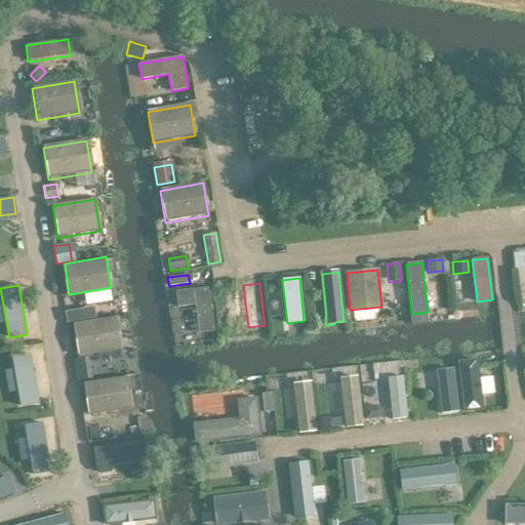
[(198,331),(213,329),(208,288),(175,292),(177,307),(195,305),(198,331)]
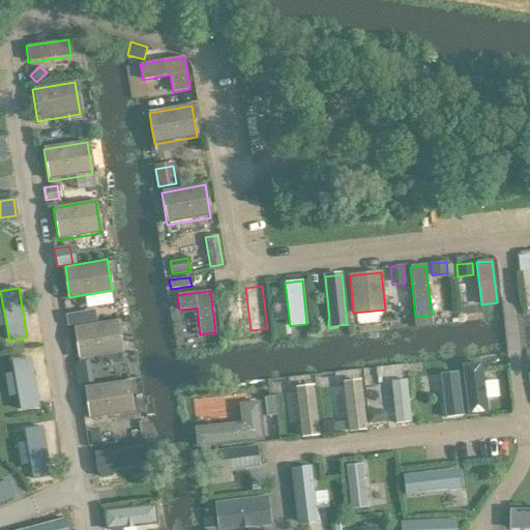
[(80,356),(122,350),(117,319),(75,325),(80,356)]
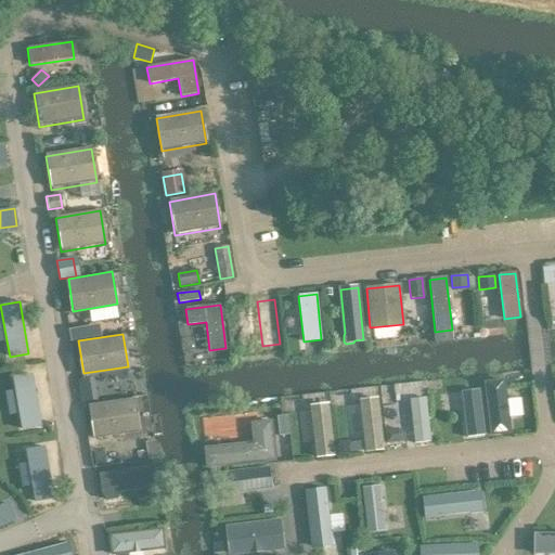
[(31,374),(13,377),(15,390),(20,413),(22,429),(41,426),(31,374)]
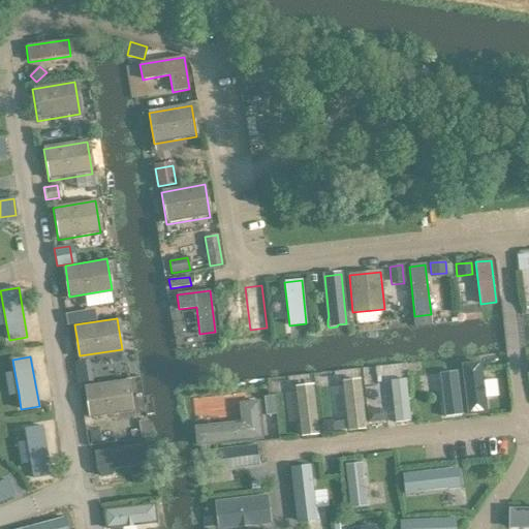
[(76,362),(79,382),(87,381),(85,361),(76,362)]
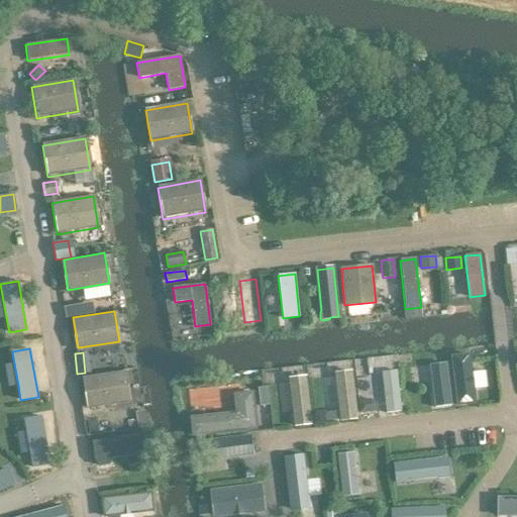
[(469,354),(451,356),(457,405),(474,403),(469,354)]
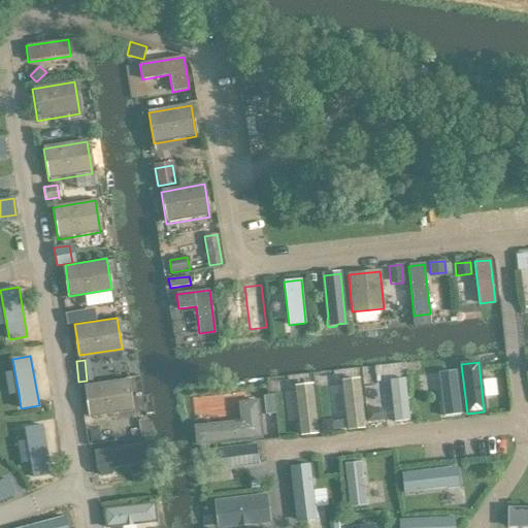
[(455,371),(438,373),(443,416),(460,414),(455,371)]
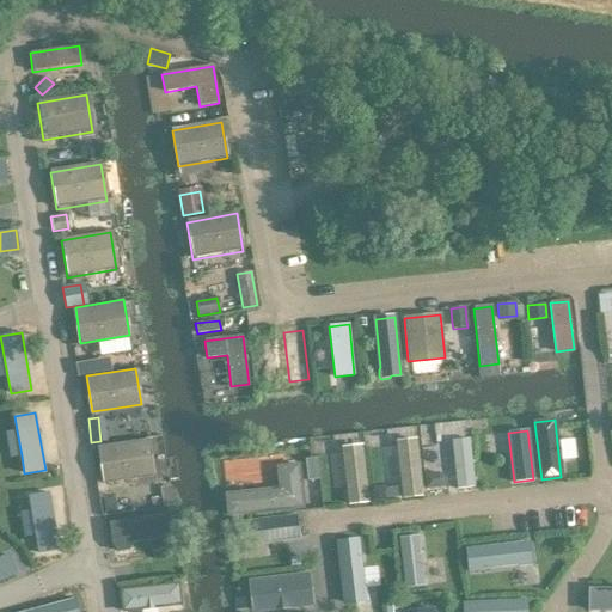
[(106,481),(154,473),(148,438),(101,445),(106,481)]
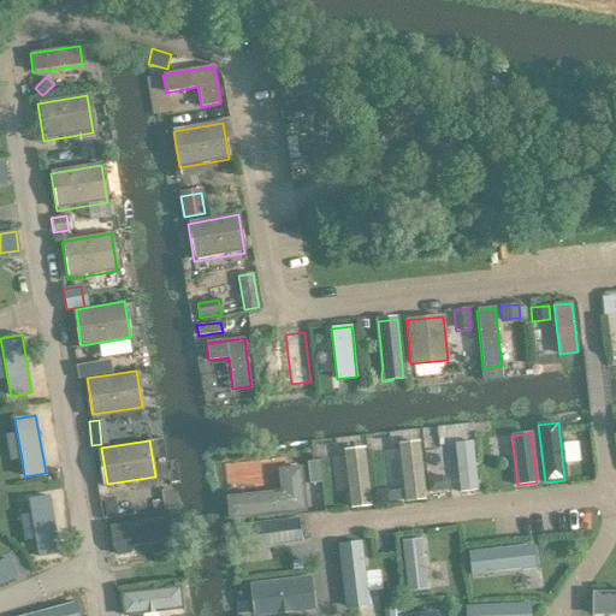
[(425,498),(419,443),(400,445),(406,501),(425,498)]
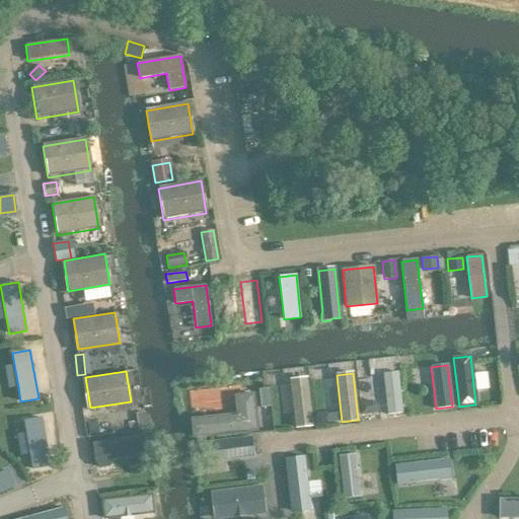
[(397,373),(382,374),(387,415),(402,414),(397,373)]
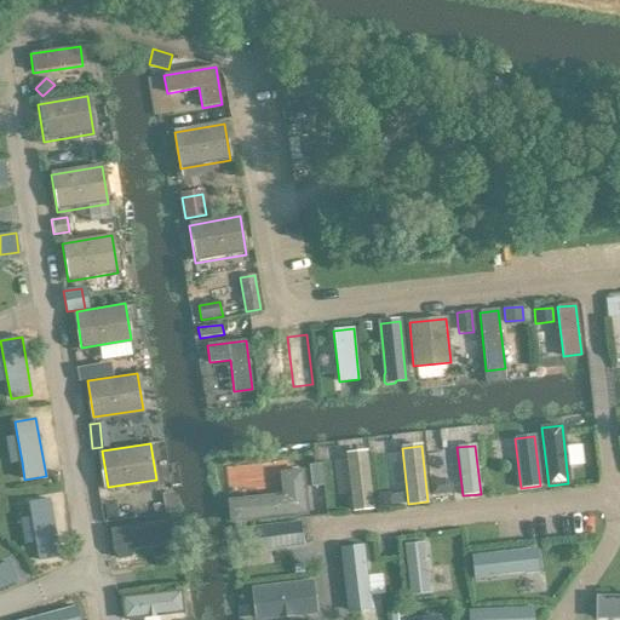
[(355,509),(373,506),(367,451),(349,452),(355,509)]
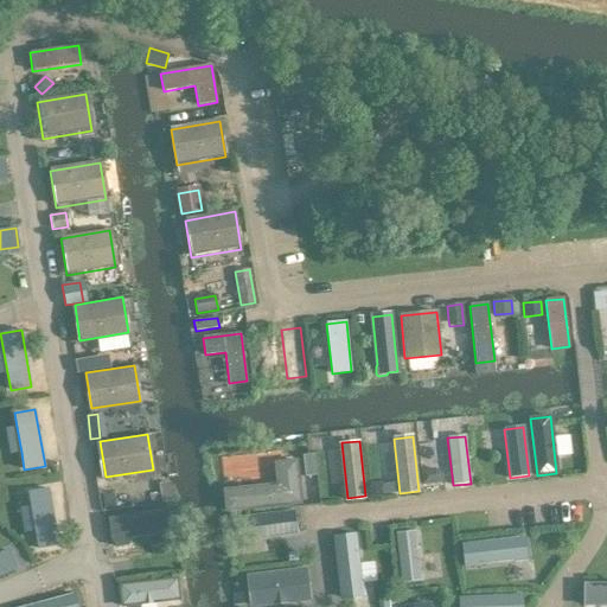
[(342,449),(328,449),(330,475),(342,474),(342,449)]
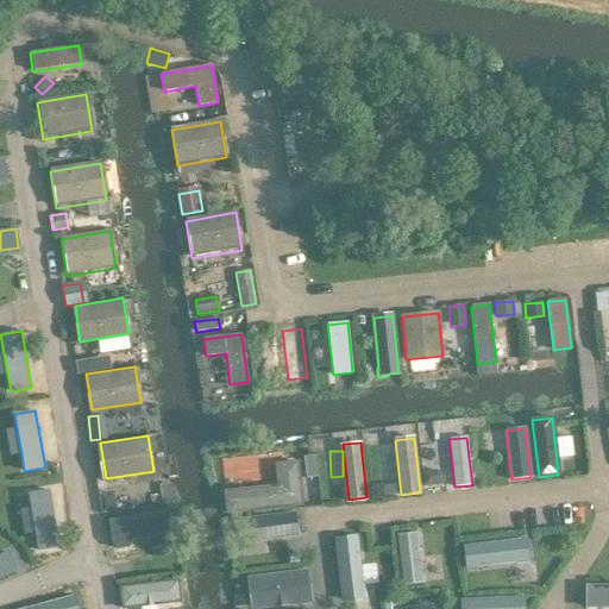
[(305,456),(307,477),(319,476),(316,454),(305,456)]
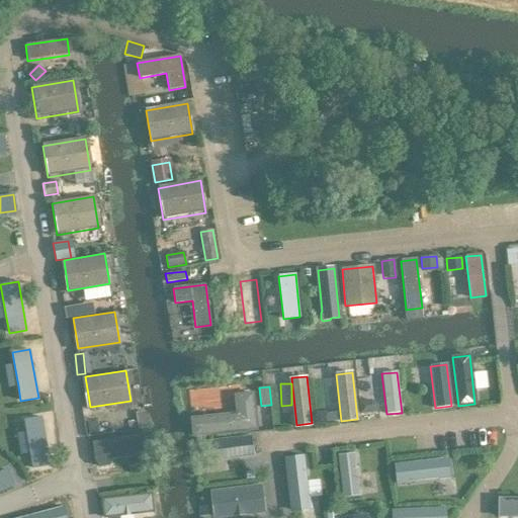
[(193,436),(255,429),(251,394),(235,396),(237,414),(191,419),(193,436)]
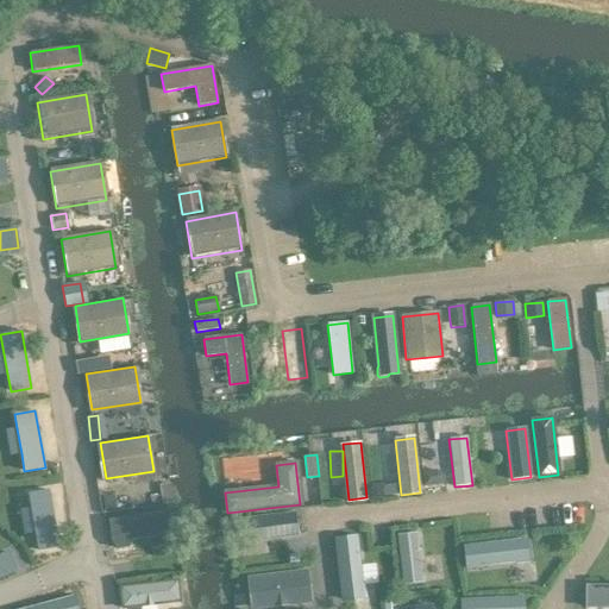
[(437,471),(422,472),(424,485),(444,483),(443,476),(437,471)]
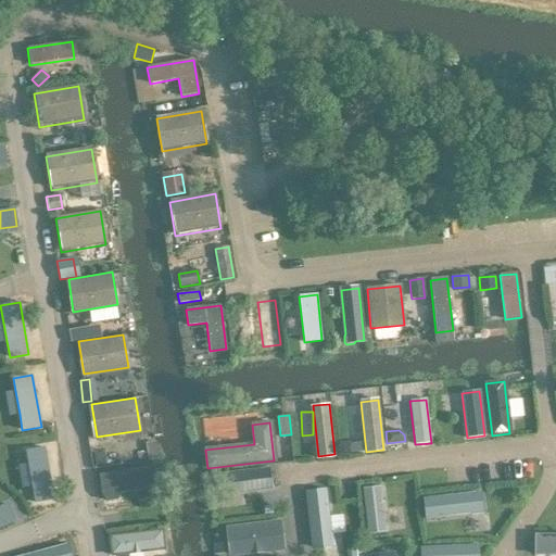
[(45,447),(26,451),(28,463),(33,487),(35,503),(53,500),(45,447)]
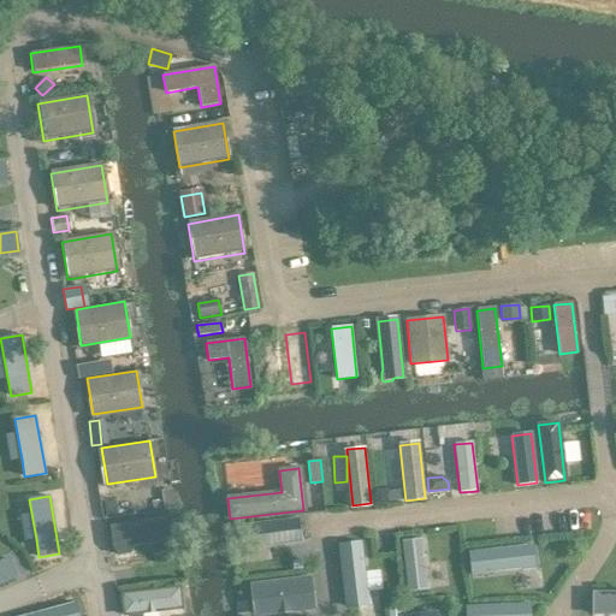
[(116,499),(102,502),(105,515),(117,514),(116,499)]
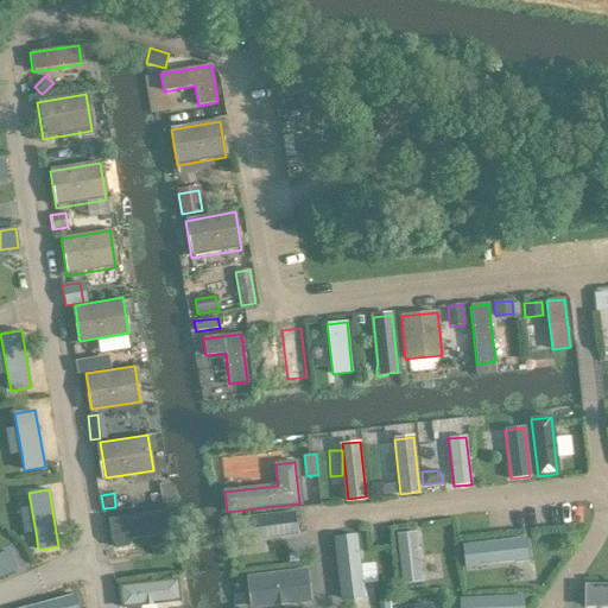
[(171,533),(168,511),(109,520),(112,542),(118,548),(128,546),(132,539),(171,533)]
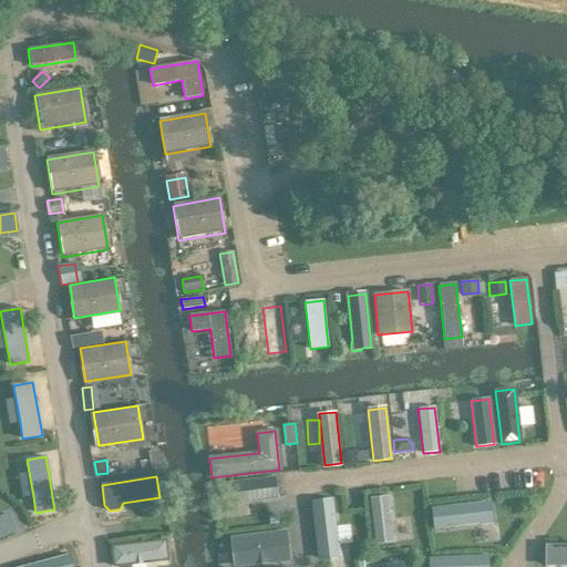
[(223,495),(220,496),(222,504),(224,505),(232,505),(233,503),(277,497),(275,478),(222,485),(223,495)]
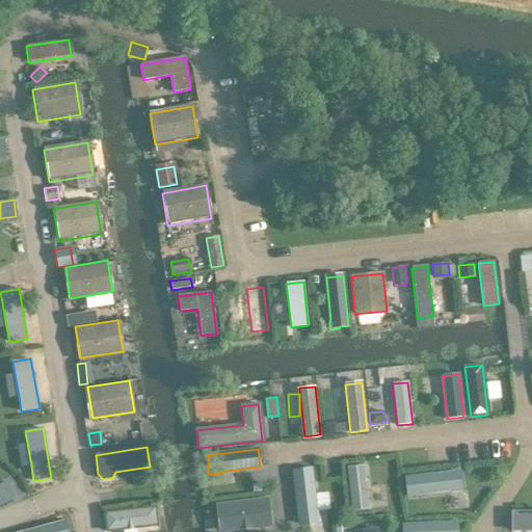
[(364,466),(347,468),(352,510),(369,508),(364,466)]
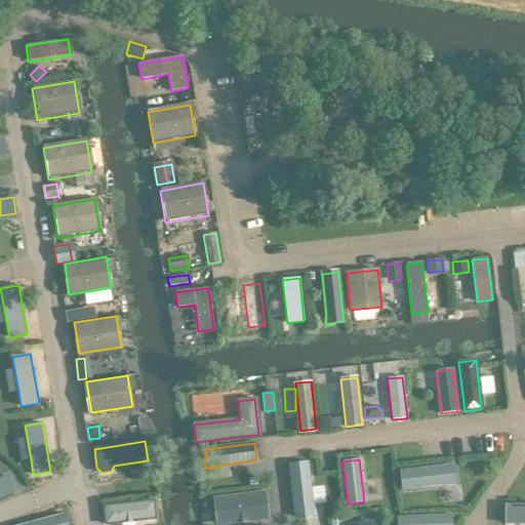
[(307,461),(288,463),(295,517),(304,516),(306,518),(314,517),(315,515),(314,507),(312,506),(307,461)]
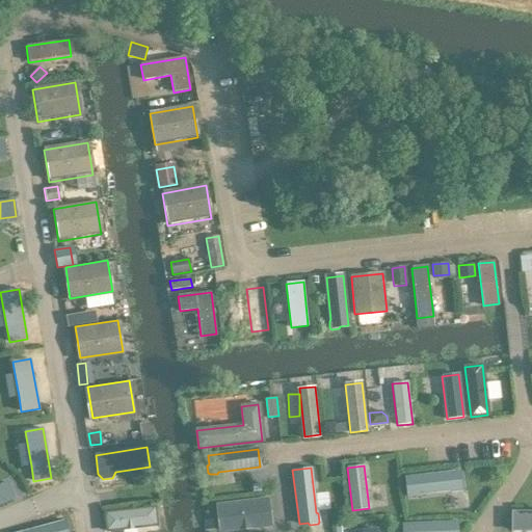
[(458,472),(404,478),(406,497),(450,491),(452,493),(460,493),(461,489),(460,475),(458,473),(458,472)]
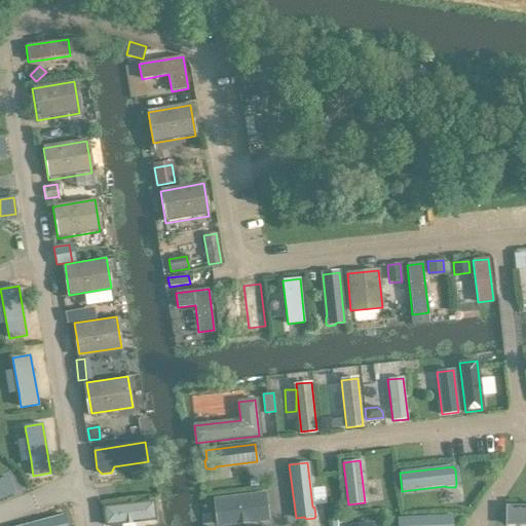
[(0,498),(13,493),(6,478),(0,480),(0,498)]
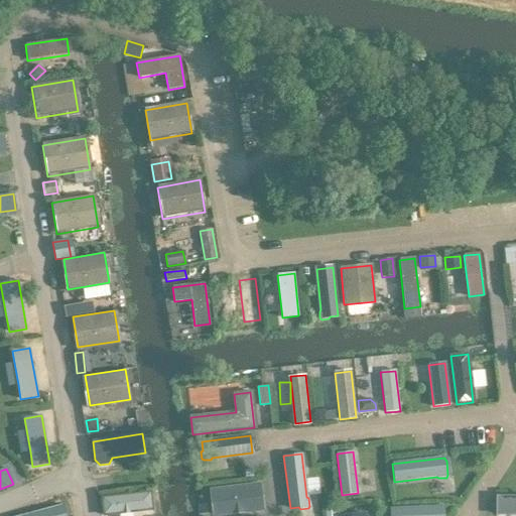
[(212,490),(211,492),(212,501),(214,503),(215,514),(217,515),(262,509),(259,484),(212,490)]
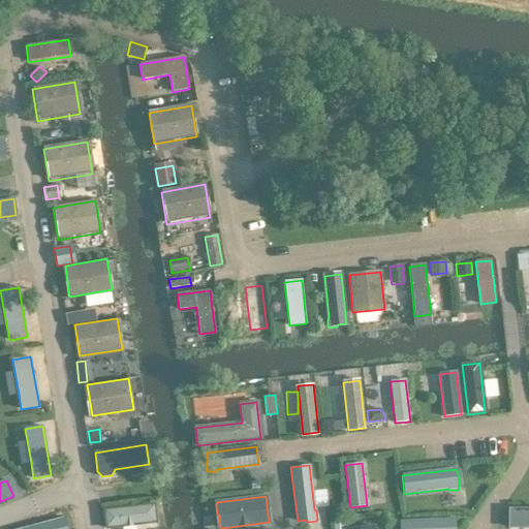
[(154,505),(104,510),(106,528),(122,526),(125,527),(132,526),(135,525),(156,522),(154,505)]
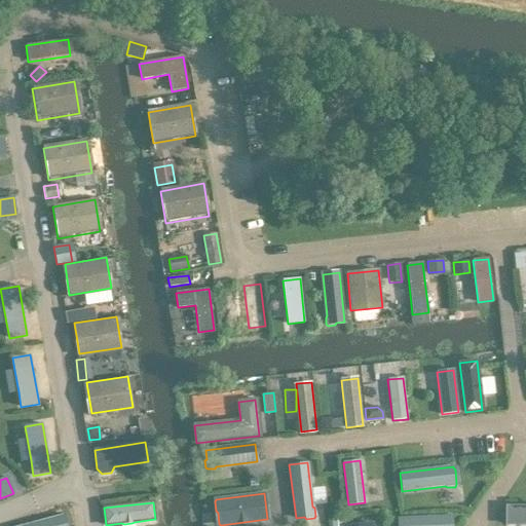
[(525,505),(505,506),(505,524),(525,524),(525,505)]
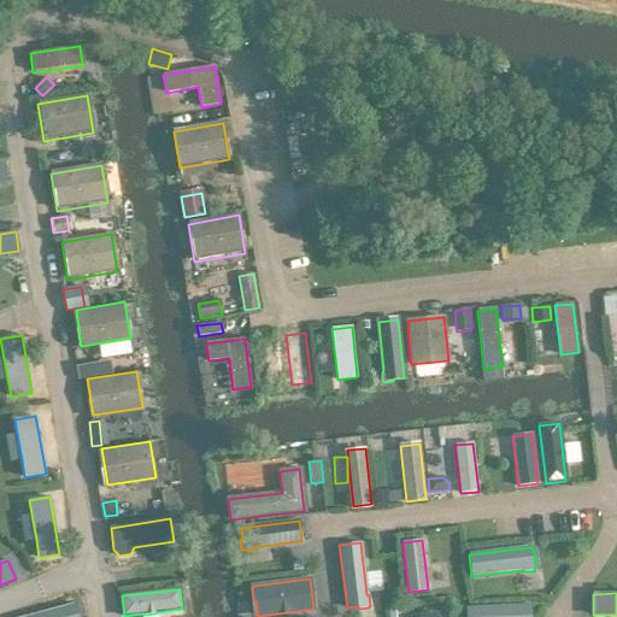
[(78,616),(76,604),(25,616),(78,616)]
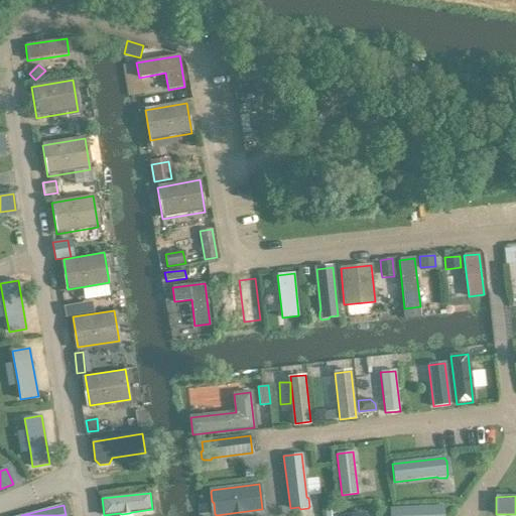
[(442,507),(389,509),(389,515),(443,515),(444,510),(442,508),(442,507)]
